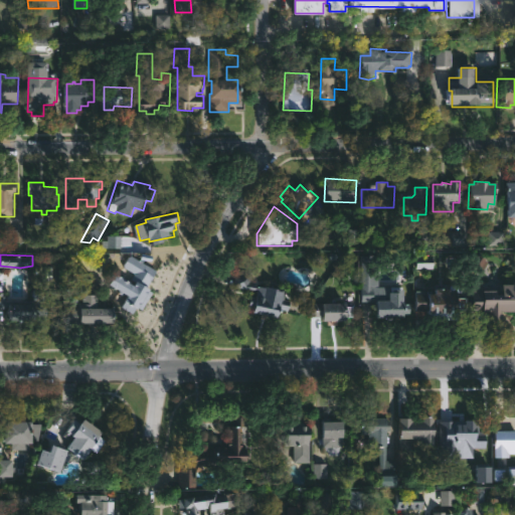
[(158,271),(149,285),(152,287),(150,289),(154,292),(143,309),(136,305),(131,312),(122,307),(129,294),(110,282),(117,271),(130,280),(134,273),(125,267),(124,264),(129,255),(132,254),(158,271)]
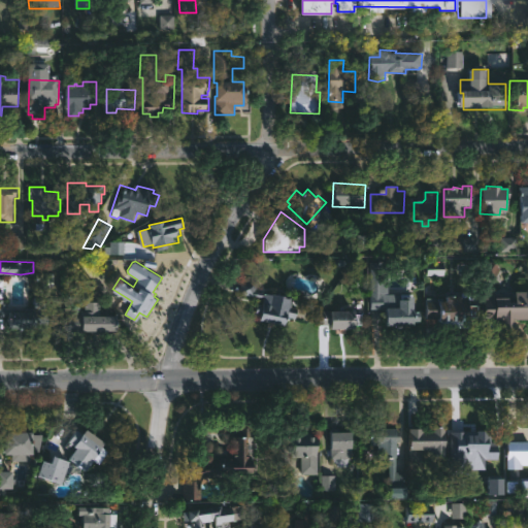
[(261,291),(271,292),(294,297),(292,306),(298,307),(296,316),(290,314),(289,317),(287,317),(285,325),(261,319),(264,305),(262,304),(264,297),(253,295),(253,298),(239,295),(243,278),(257,282),(255,290),(261,291)]
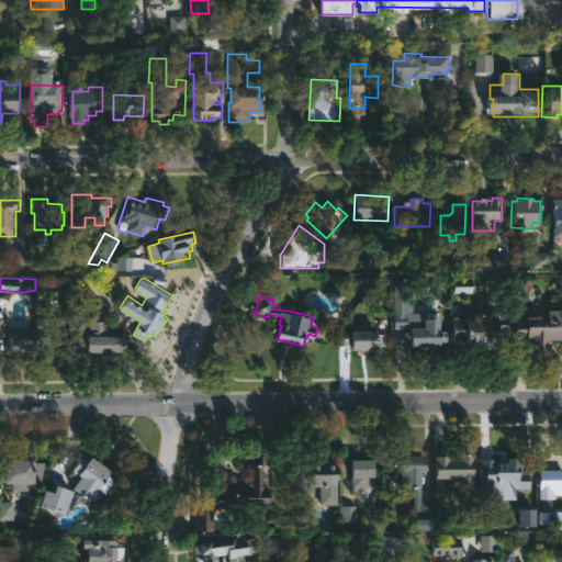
[(409,308),(409,311),(412,311),(412,319),(430,319),(430,328),(445,328),(445,333),(449,333),(449,344),(444,344),(444,349),(413,349),(414,329),(394,329),(394,314),(397,314),(398,307),(409,308)]
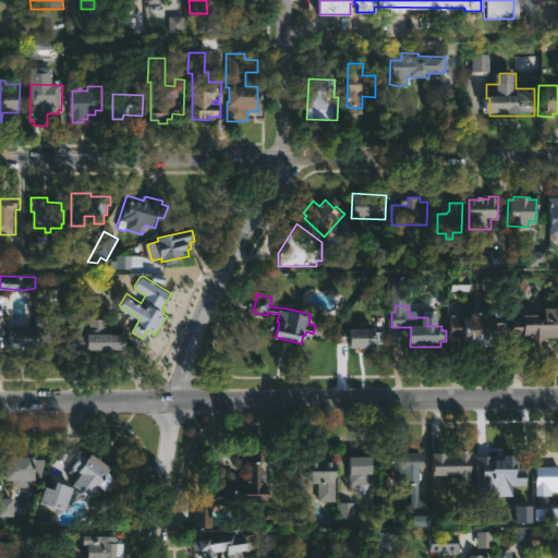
[(557,310),(557,340),(547,340),(547,351),(533,351),(533,338),(513,338),(513,336),(510,336),(510,317),(540,315),(540,317),(546,317),(546,310),(557,310)]
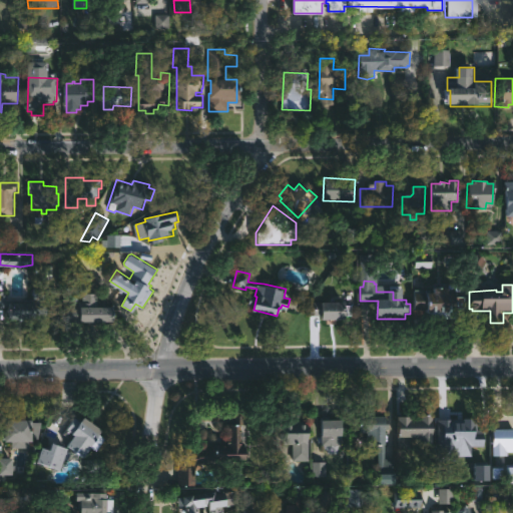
[(19,317),(10,317),(11,301),(33,301),(33,286),(51,286),(51,300),(49,300),(49,305),(47,305),(47,314),(37,314),(33,317),(19,317)]
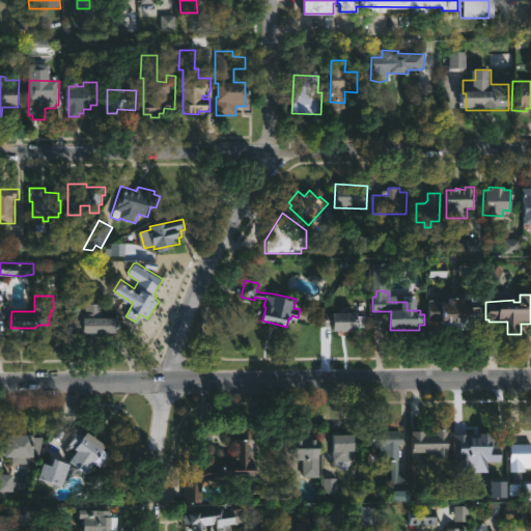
[(467,300),(467,305),(475,305),(475,326),(446,326),(446,322),(430,322),(431,304),(452,305),(452,300),(467,300)]
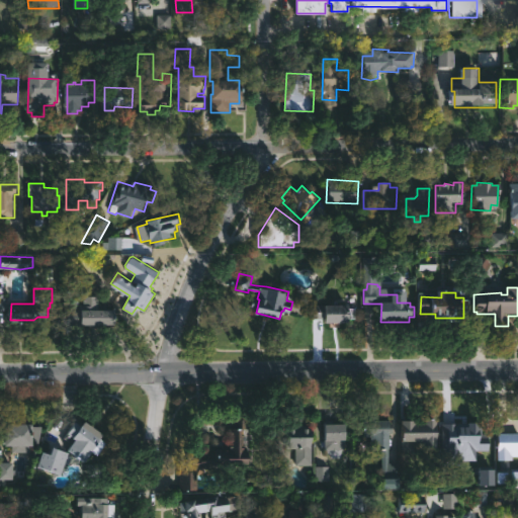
[(98,294),(98,309),(116,309),(116,324),(83,325),(82,295),(98,294)]
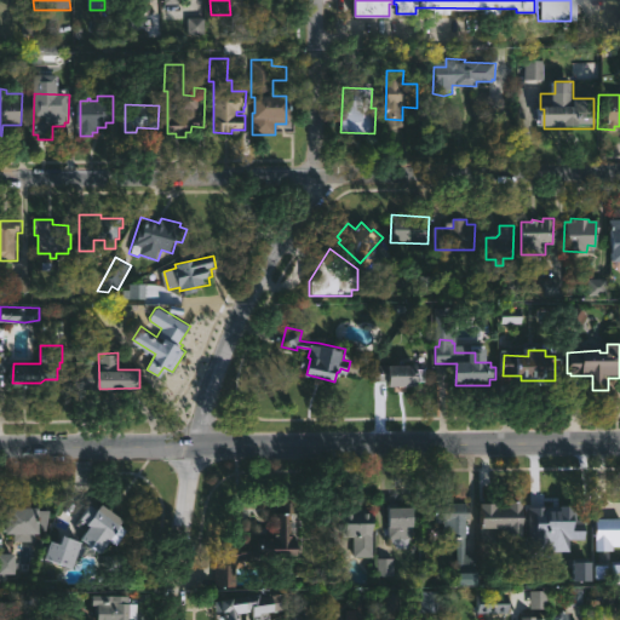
[(409,369),(423,369),(423,383),(412,383),(412,388),(383,388),(383,383),(373,383),(373,365),(409,365),(409,369)]
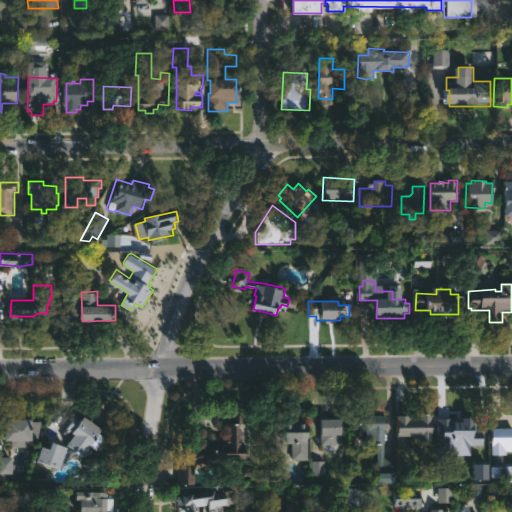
[(435,416),(434,441),(411,441),(412,434),(399,434),(400,413),(412,414),(412,416),(422,417),(422,412),(433,412),(433,416),(435,416)]
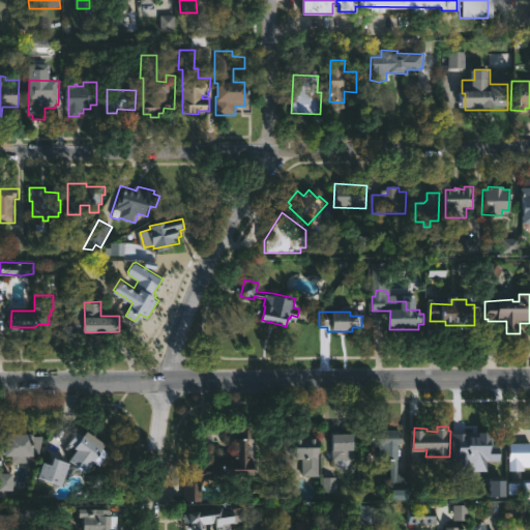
[(468,457),(455,458),(455,438),(475,438),(475,427),(489,427),(489,448),(468,449),(468,457)]
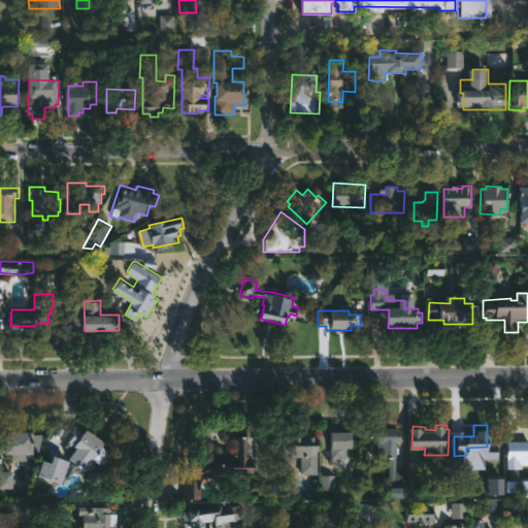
[(249,435),(249,455),(252,455),(252,472),(224,472),(224,477),(196,477),(196,460),(221,460),(221,457),(229,457),(229,452),(234,452),(234,434),(239,434),(239,426),(252,426),(251,435),(249,435)]
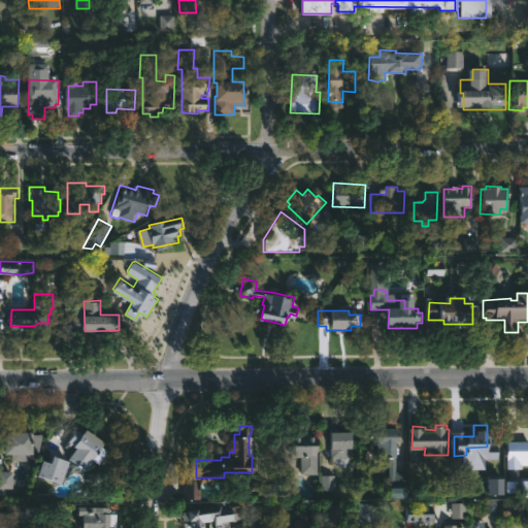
[(398,426),(398,431),(400,431),(400,440),(398,440),(396,470),(406,470),(406,497),(389,497),(389,456),(378,456),(378,443),(371,443),(371,426),(398,426)]
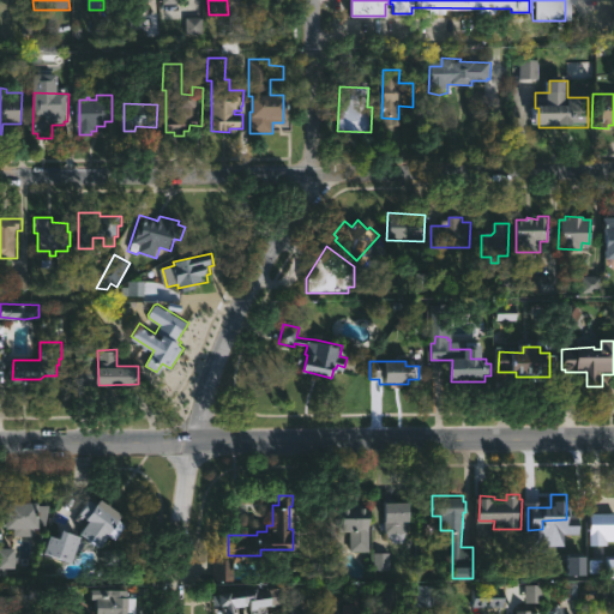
[(90,497),(100,503),(102,498),(124,513),(120,518),(127,523),(116,539),(109,534),(101,546),(80,531),(85,523),(76,517),(90,497)]
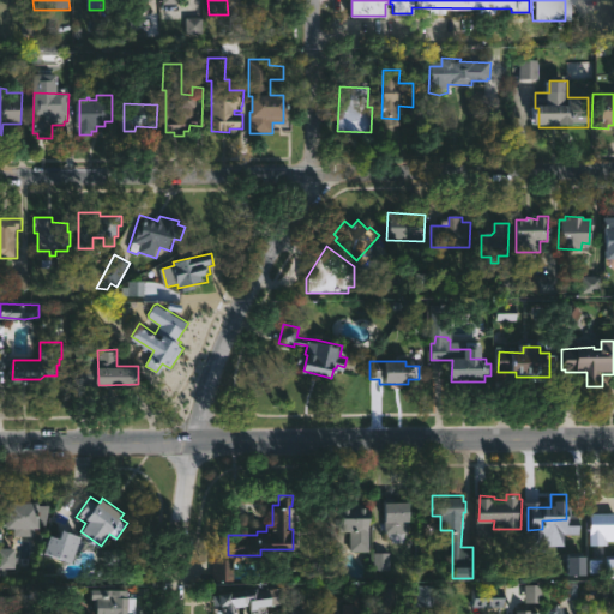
[(404,533),(387,533),(387,500),(411,500),(411,519),(407,519),(407,533),(404,533)]
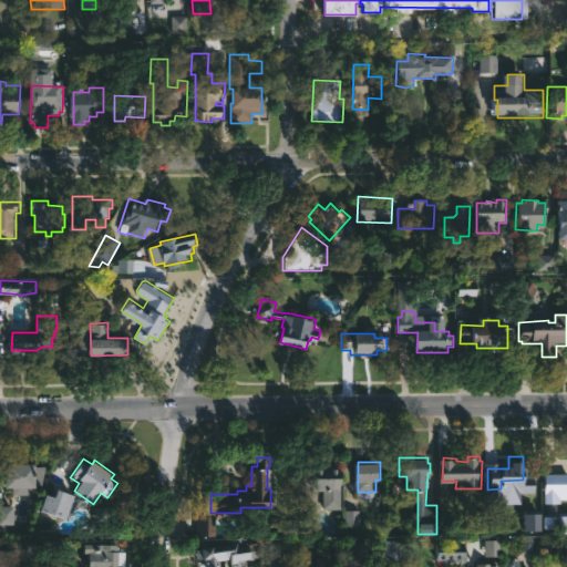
[(37,483),(37,486),(31,486),(31,492),(13,492),(13,486),(2,485),(2,473),(7,473),(7,467),(9,467),(9,463),(37,463),(37,483)]
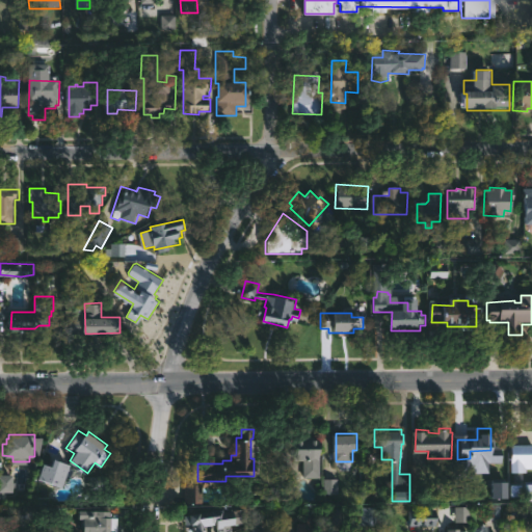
[(318,437),(317,458),(319,458),(319,477),(302,477),(302,459),(292,459),(292,436),(318,437)]
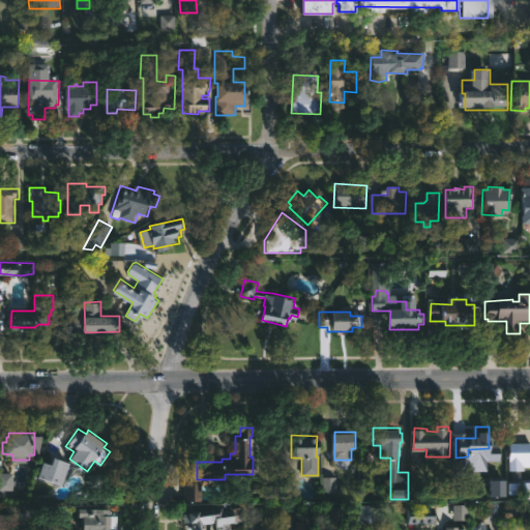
[(70,462),(61,484),(38,476),(45,461),(52,463),(55,455),(70,462)]
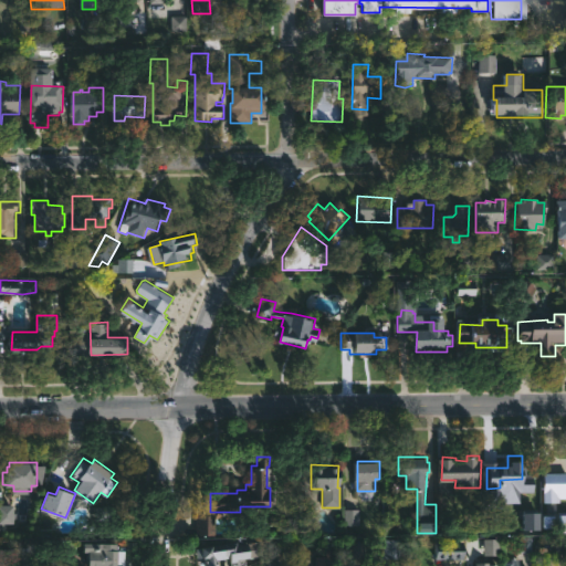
[(0,526),(13,526),(13,507),(0,506),(0,526)]
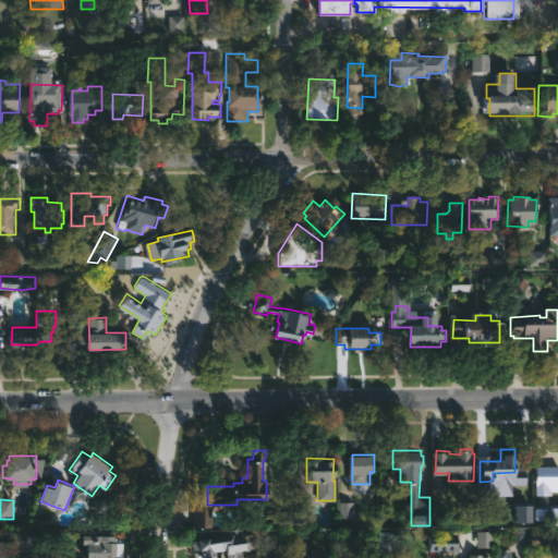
[(353,518),(353,506),(342,506),(342,518),(353,518)]
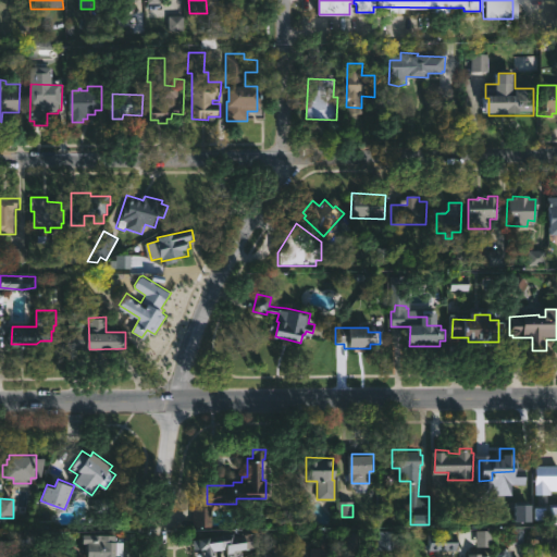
[(195,530),(213,530),(213,508),(195,508),(195,530)]
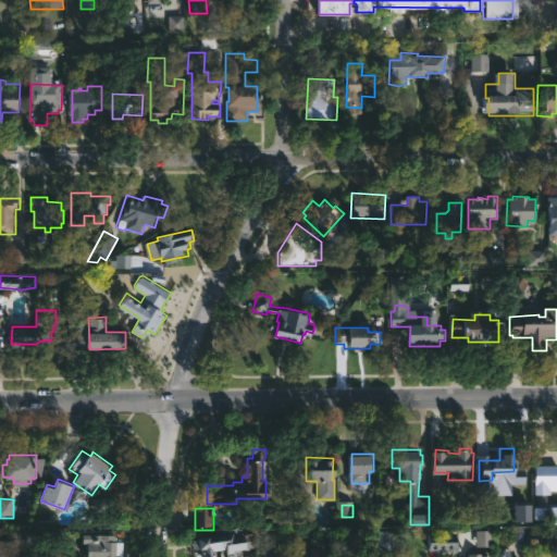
[(234,532),(235,534),(244,533),(244,535),(258,533),(260,548),(225,553),(225,548),(213,549),(213,556),(202,556),(201,547),(194,549),(193,539),(234,532)]
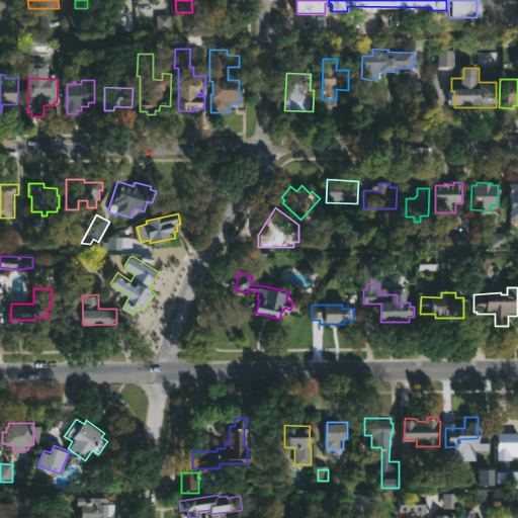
[(107,497),(107,503),(115,503),(114,517),(112,517),(82,517),(82,504),(77,504),(78,496),(107,497)]
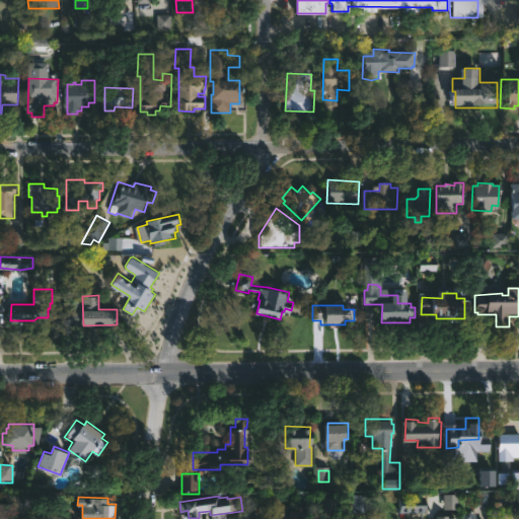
[(398,512),(397,512),(397,497),(422,497),(423,512),(398,512)]
